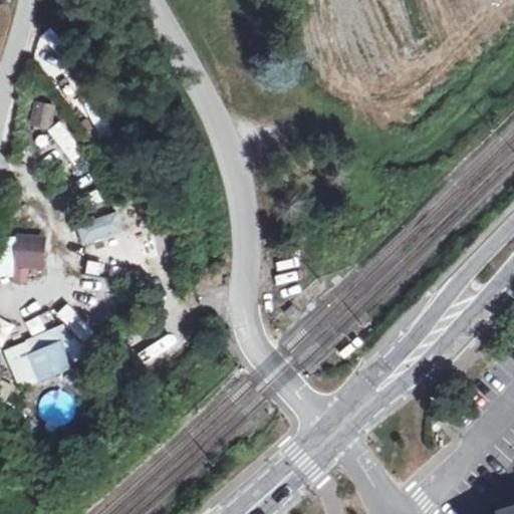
[(53,102),(33,98),(29,126),(49,130),(53,102)]
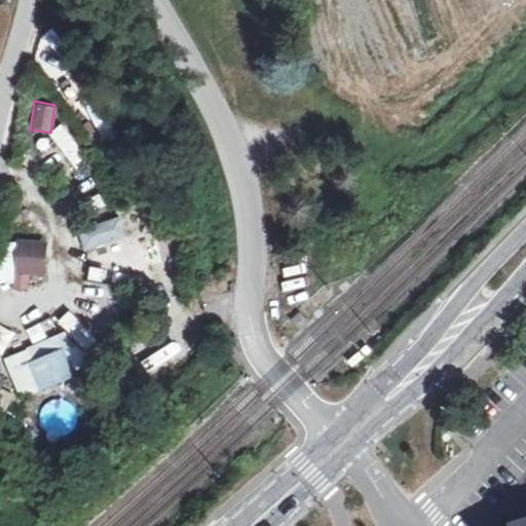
[(50,133),(35,145),(63,179),(88,161),(60,124),(50,133)]
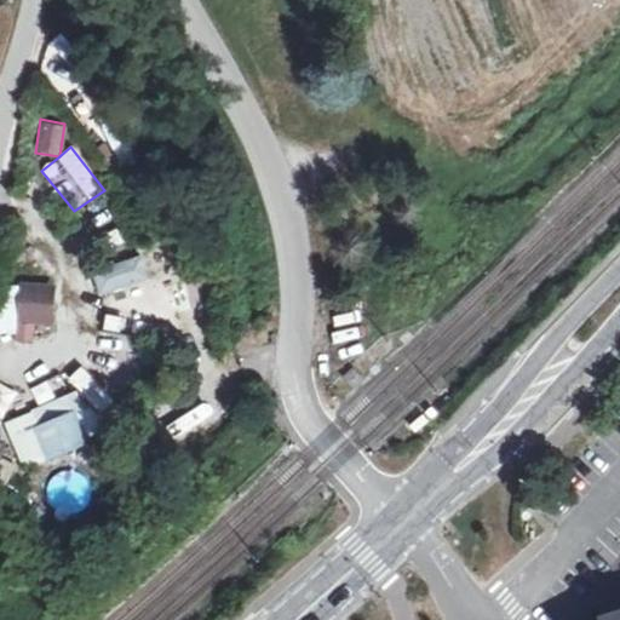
[(89,233),(114,223),(109,211),(84,219),(89,233)]
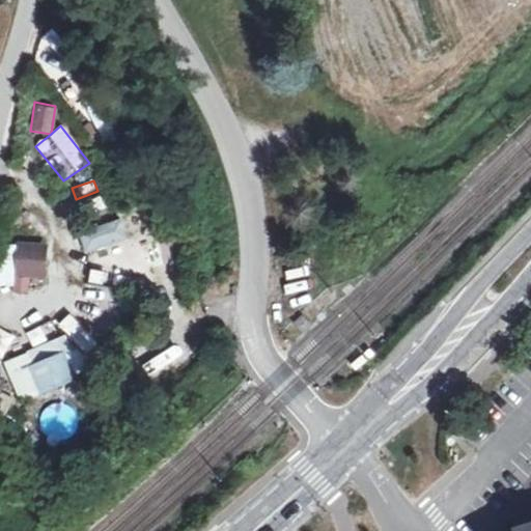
[(121,219),(76,231),(82,252),(126,241),(121,219)]
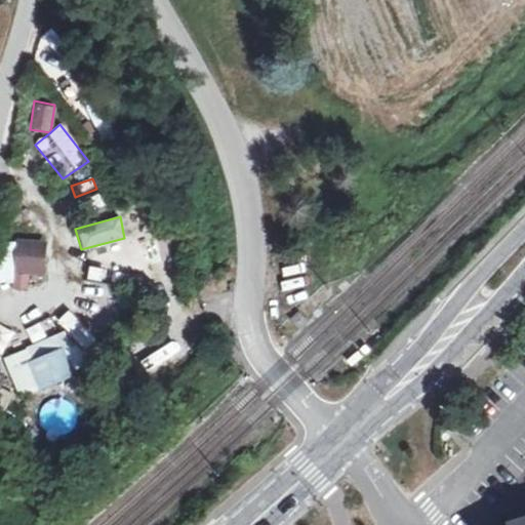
[(155,236),(134,243),(144,270),(163,267),(155,236)]
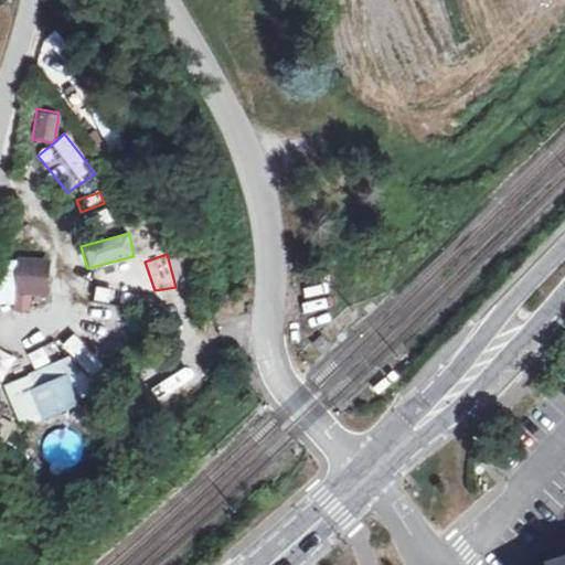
[(46,260),(17,258),(12,292),(45,295),(46,260)]
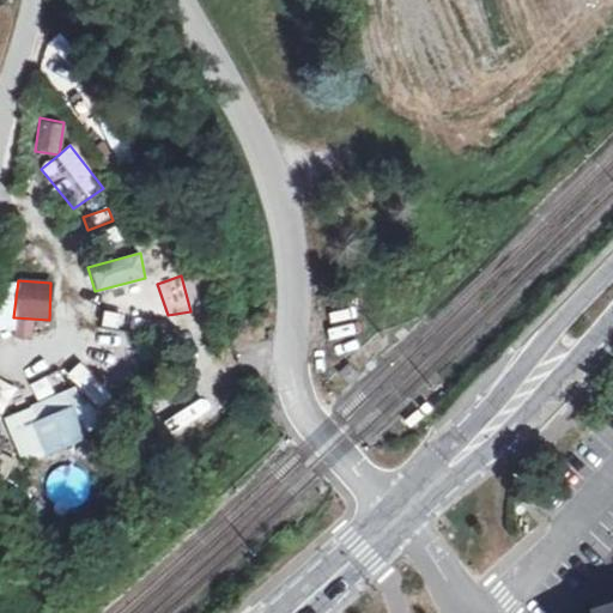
[(107,313),(104,328),(139,334),(141,319),(107,313)]
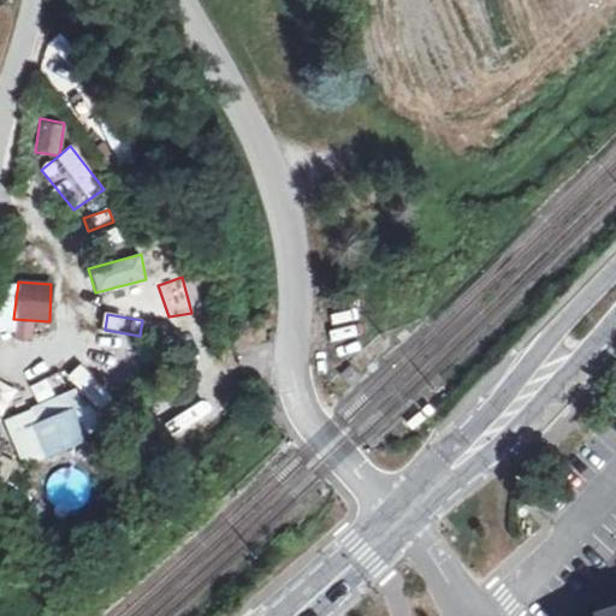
[(136,339),(92,332),(89,350),(99,353),(132,359),(136,339)]
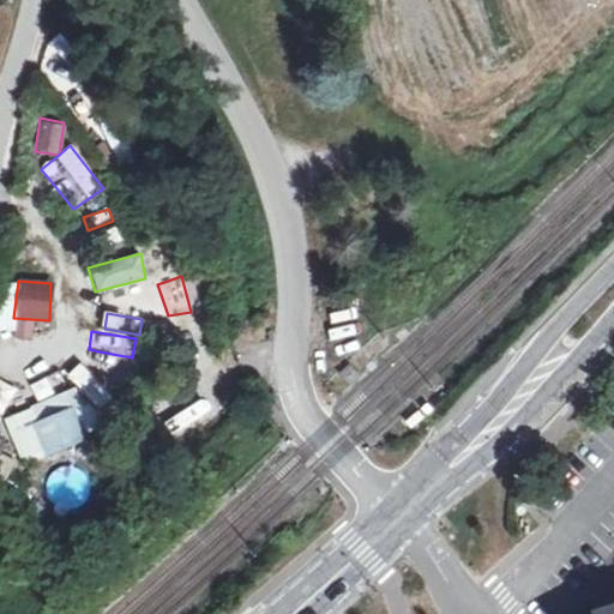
[(98,351),(85,377),(112,392),(126,367),(98,351)]
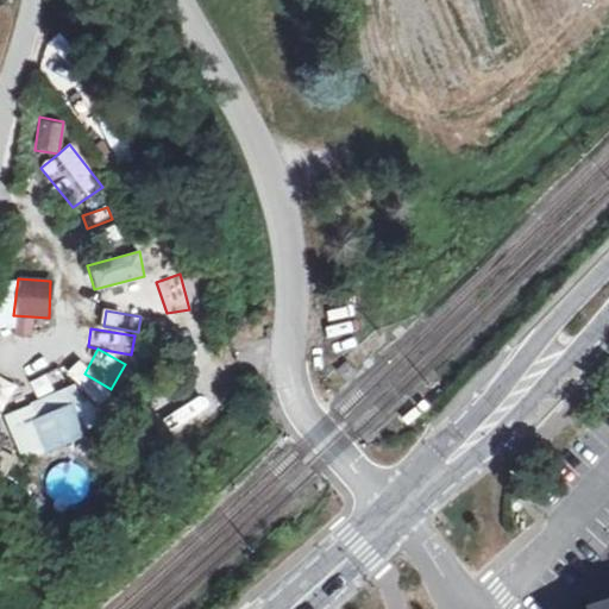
[(73,385),(0,415),(0,420),(18,460),(108,427),(73,385)]
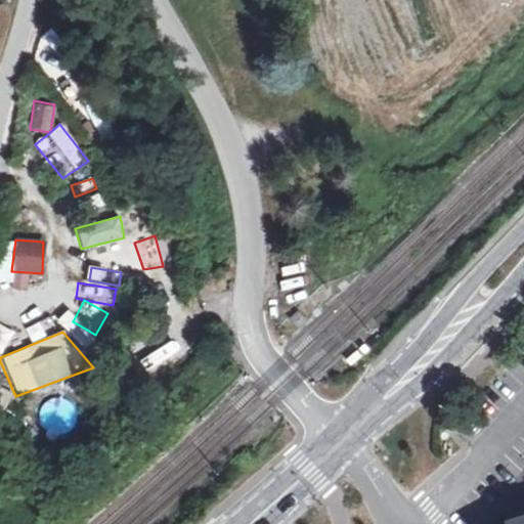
[(163,336),(139,349),(155,375),(177,362),(163,336)]
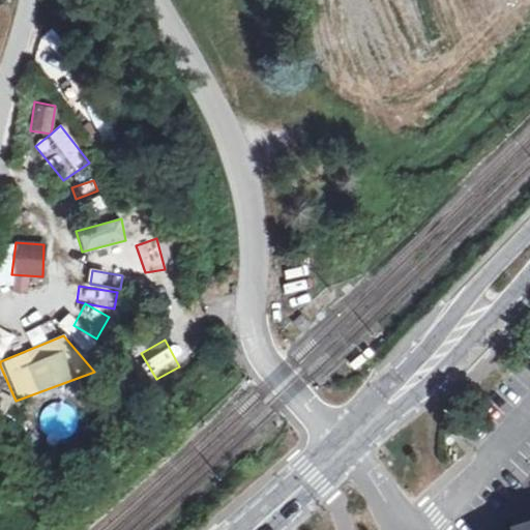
[(42,408),(48,443),(77,439),(71,404),(42,408)]
